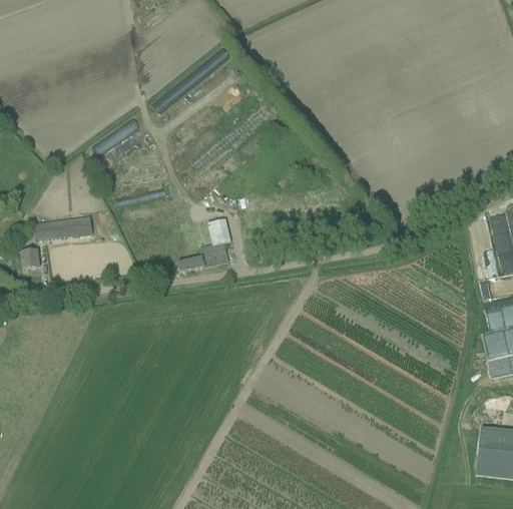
[(139,123),(96,147),(100,154),(143,130),(139,123)]
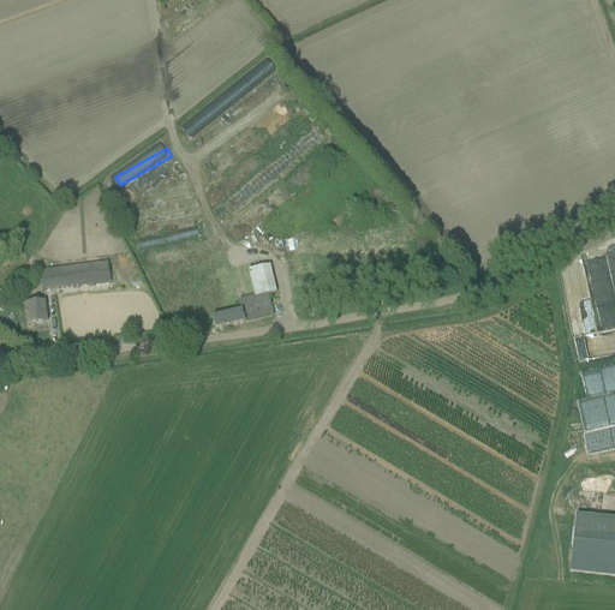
[(85,263),(40,268),(40,275),(42,287),(89,282),(89,283),(100,281),(97,259),(85,262),(85,263)]
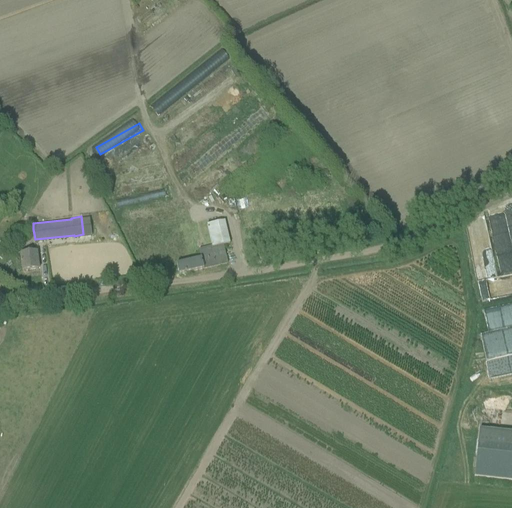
[(176,261),(179,272),(227,260),(223,242),(229,241),(224,218),(207,222),(212,244),(199,247),(200,255),(176,261)]
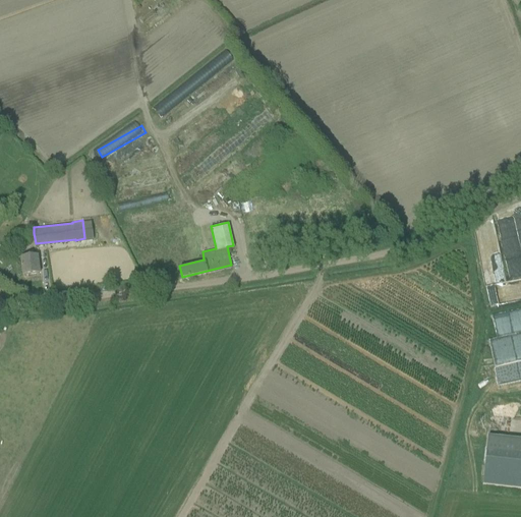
[(166,243),(156,245),(158,256),(168,254),(166,243)]
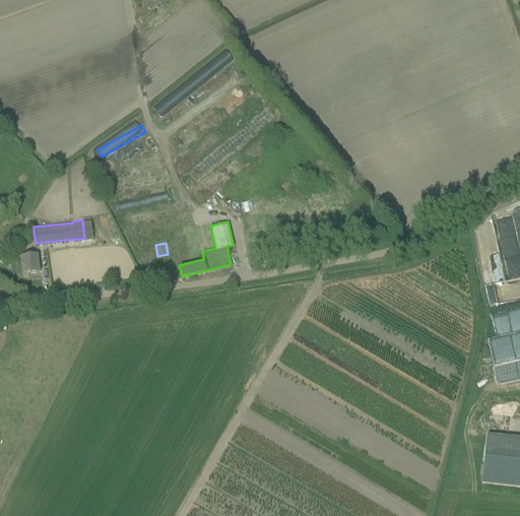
[(21,255),(21,262),(23,272),(39,270),(37,253),(21,255)]
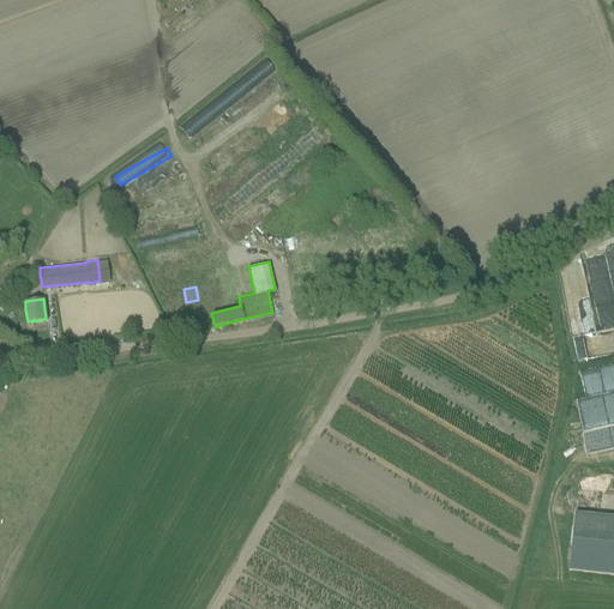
[(582,399),(588,430),(613,426),(613,367),(585,372),(590,398),(582,399)]
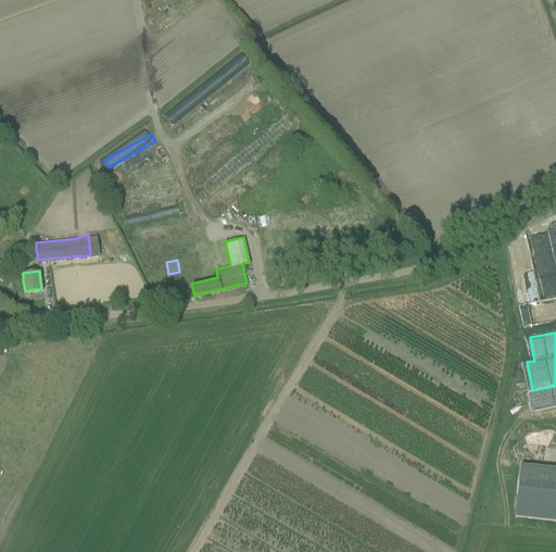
[(515,516),(555,521),(555,469),(521,466),(515,516)]
